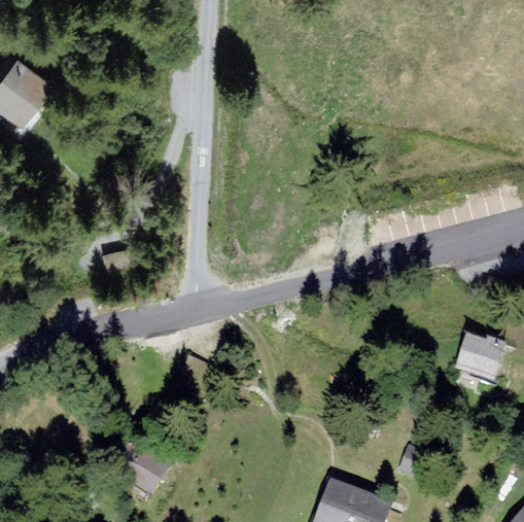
[(14,58),(0,75),(0,104),(25,123),(53,88),(14,58)]
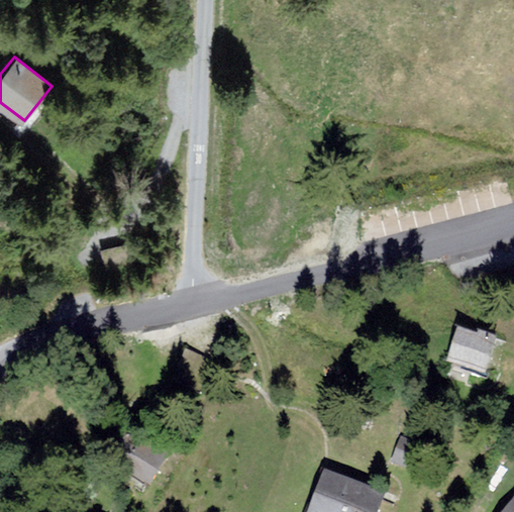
[(455,326),(445,360),(489,373),(499,339),(455,326)]
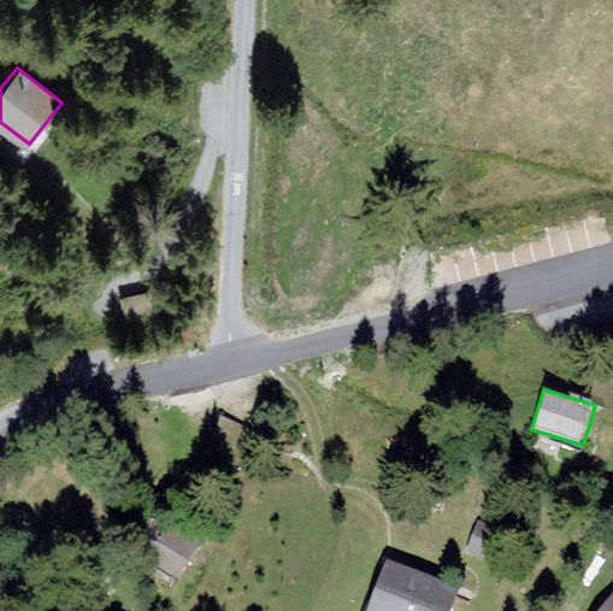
[(383,565),(365,610),(452,610),(459,593),(383,565)]
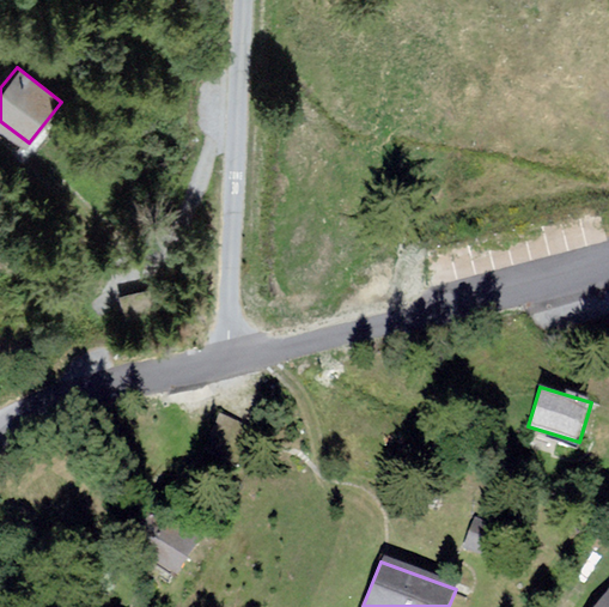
[(608,598),(602,594),(592,606),(608,606),(608,598)]
